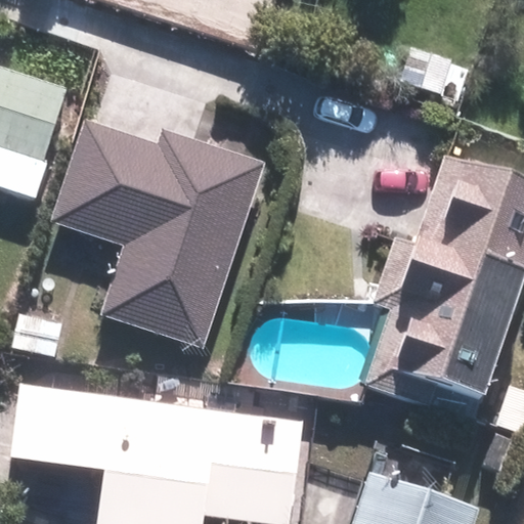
[(0,150),(44,164),(68,89),(0,68),(0,150)]
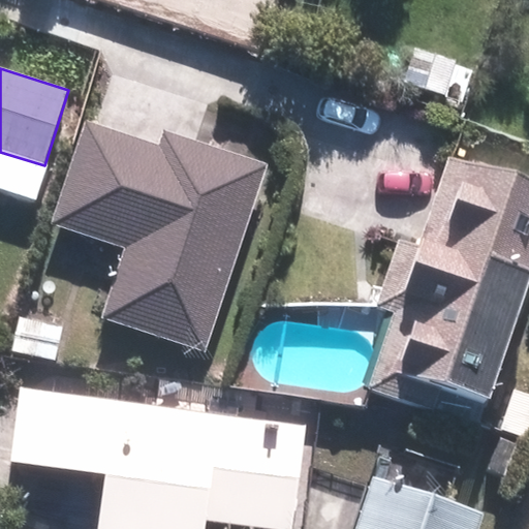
[(90,124),(56,223),(127,248),(103,317),(206,352),(269,165),(169,132),(164,149),(90,124)]
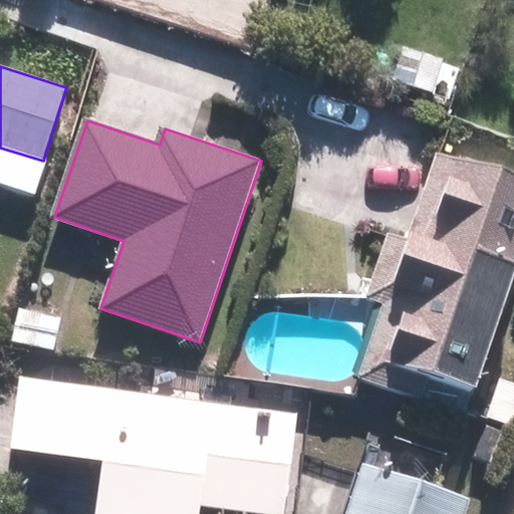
[(476,388),(513,269),(513,180),(439,156),(373,354),(476,388)]
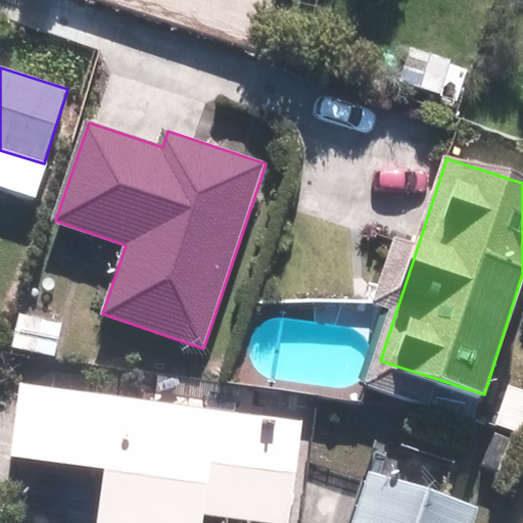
[(204,522),(205,517),(255,522),(288,522),(301,422),(22,386),(13,459),(104,470),(97,522),(204,522)]
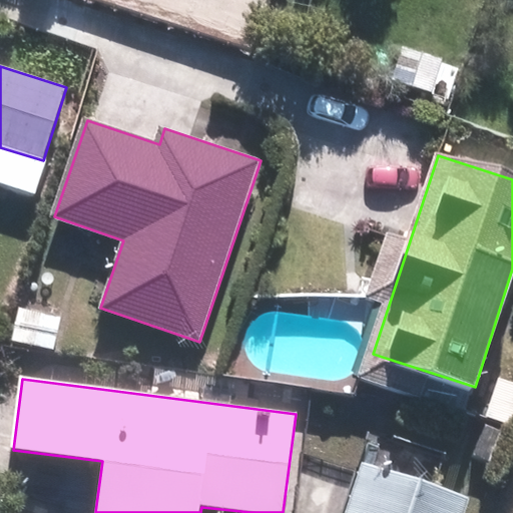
[(463,512),(469,497),(371,466),(355,512),(463,512)]
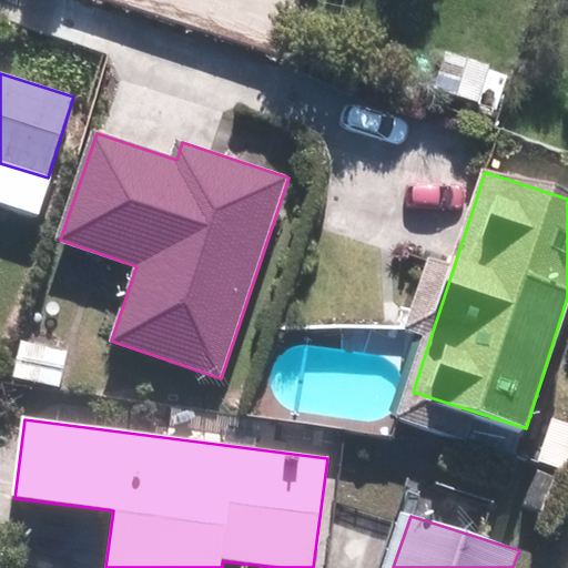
All buildings are outlined.
